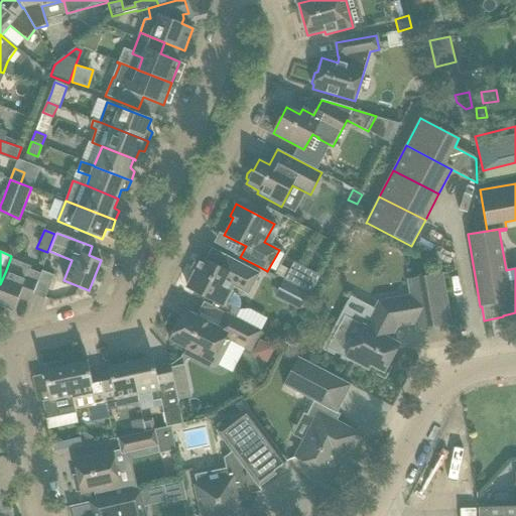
[(212,306),(226,313),(233,317),(237,309),(238,305),(238,301),(237,297),(234,294),(232,292),(227,290),(230,285),(248,295),(260,273),(231,258),(225,270),(200,256),(196,263),(199,264),(186,288),(214,302),(212,306)]
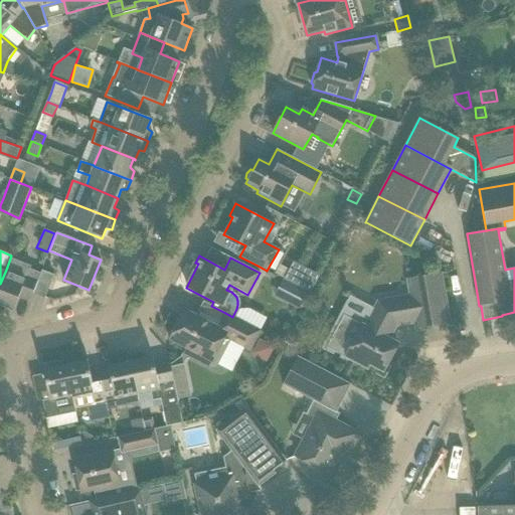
[(32,294),(40,274),(29,269),(31,266),(10,259),(6,270),(0,284),(0,304),(13,310),(18,297),(29,301),(32,294)]
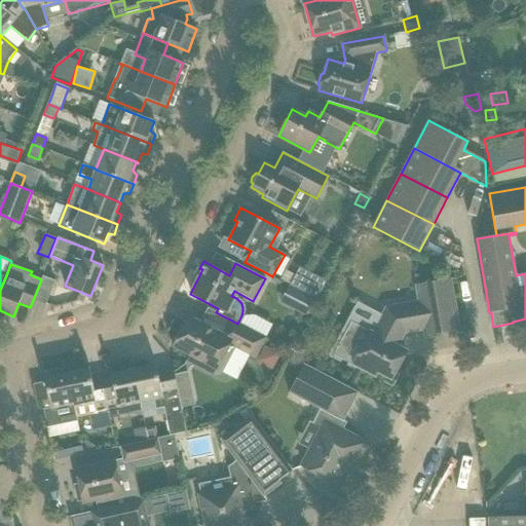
[(292,286),(316,299),(326,283),(306,272),(297,275),(292,286)]
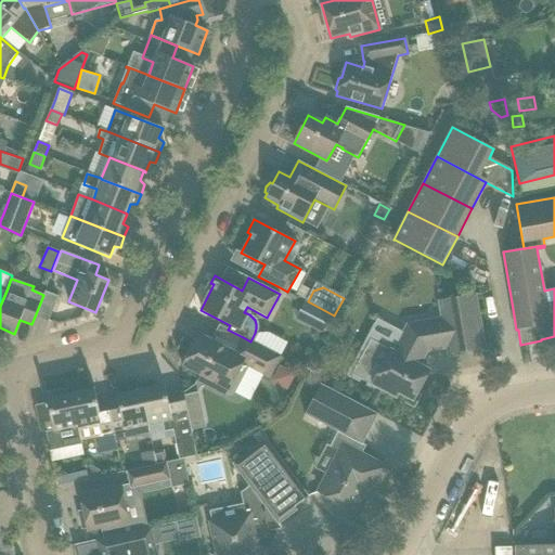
[(48,322),(59,296),(44,291),(43,295),(35,317),(48,322)]
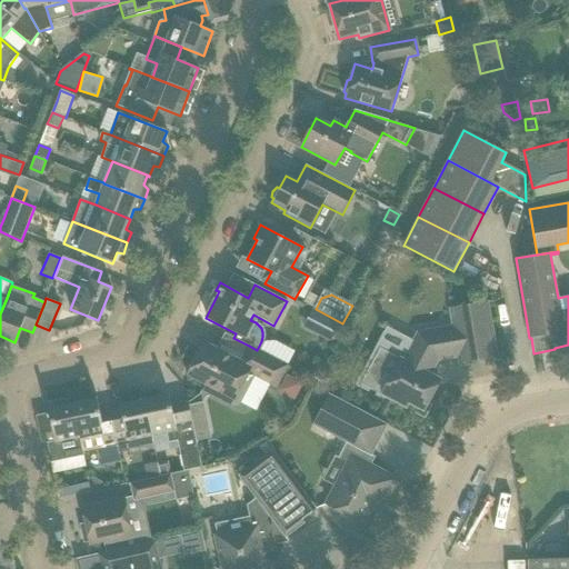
[(380,347),(361,383),(366,387),(387,398),(406,407),(408,402),(423,410),(433,391),(440,379),(436,377),(430,373),(438,360),(439,360),(456,357),(458,357),(459,362),(497,357),(487,302),(450,309),(452,327),(450,327),(435,330),(432,330),(418,333),(403,359),(380,347)]
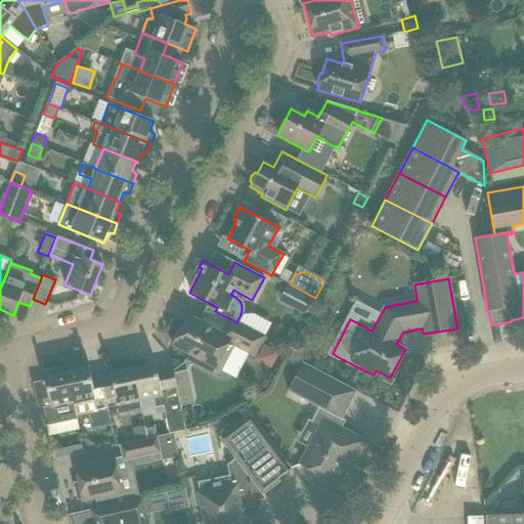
[(301,291),(292,307),(306,315),(315,299),(301,291)]
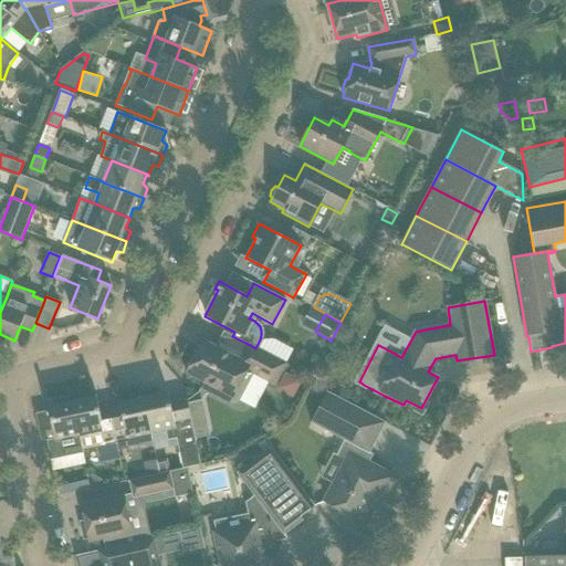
[(248,344),(240,359),(202,341),(186,373),(205,383),(201,388),(230,402),(232,398),(233,398),(233,397),(239,400),(248,384),(242,380),(248,370),(274,385),(285,364),(255,348),(248,344)]
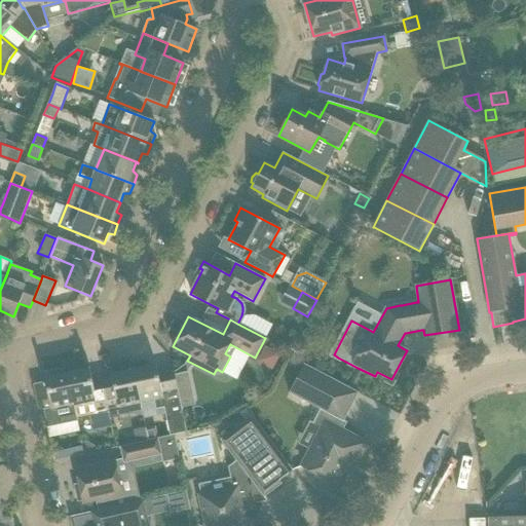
[(270,368),(279,355),(265,345),(256,359),(270,368)]
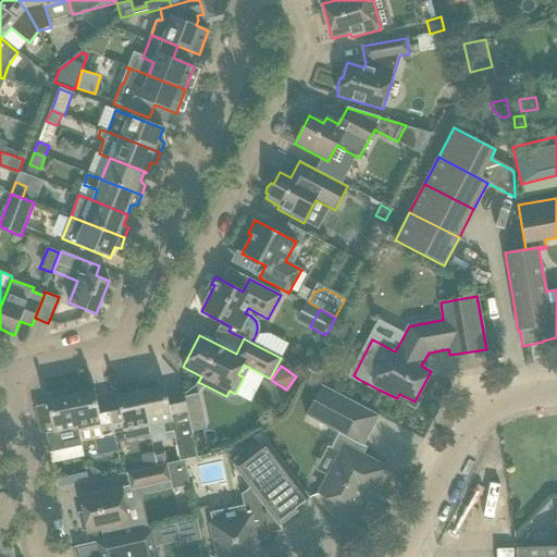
[(140,392),(148,428),(162,424),(164,433),(173,432),(180,461),(198,458),(189,419),(188,416),(185,397),(184,394),(168,397),(164,387),(140,392)]
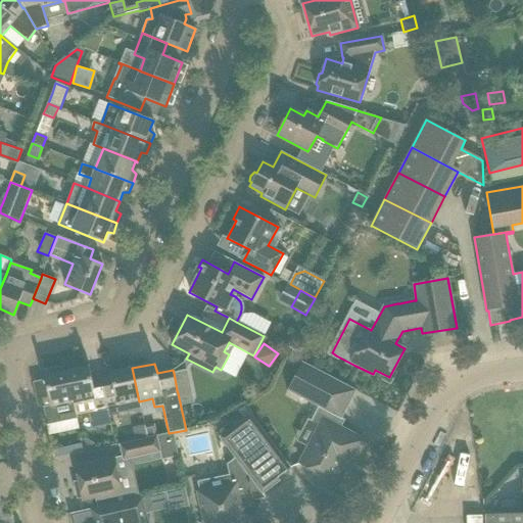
[(301,364),(287,390),(318,408),(311,421),(320,425),(308,446),(300,464),(315,471),(311,478),(329,488),(341,465),(343,466),(347,458),(353,461),(364,440),(345,431),(339,428),(342,421),(339,420),(353,391),(301,364)]
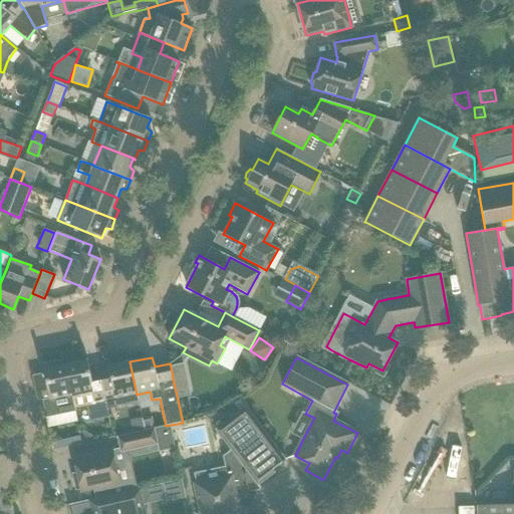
[(106,404),(101,380),(101,379),(99,370),(89,372),(87,360),(65,364),(74,411),(89,408),(92,420),(107,417),(106,410),(105,405),(106,404)]
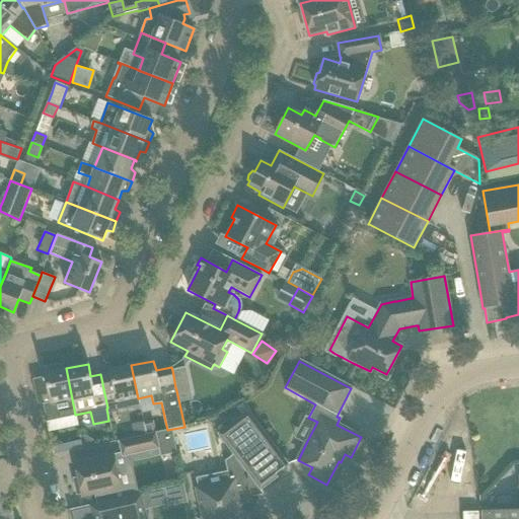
[(138,398),(131,365),(108,370),(109,372),(100,374),(102,383),(102,384),(107,408),(106,409),(107,414),(108,414),(118,412),(124,410),(134,410),(141,411),(138,398)]
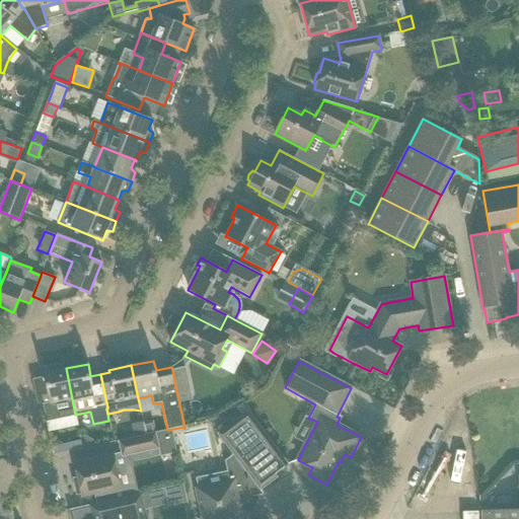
[(43,403),(46,422),(75,416),(75,415),(66,368),(62,369),(61,366),(50,368),(51,372),(44,373),(50,402),(43,403)]
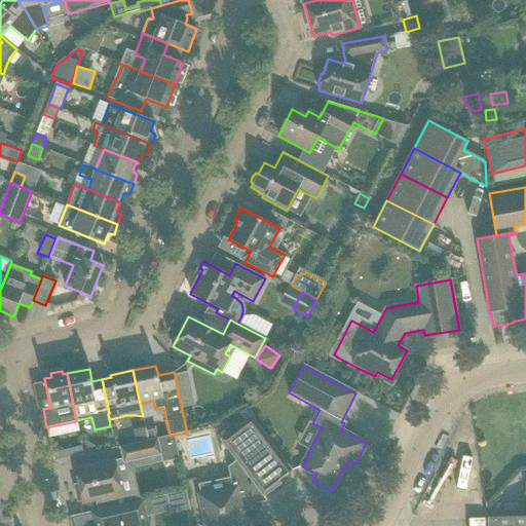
[(187,373),(175,375),(178,392),(179,396),(191,393),(187,373)]
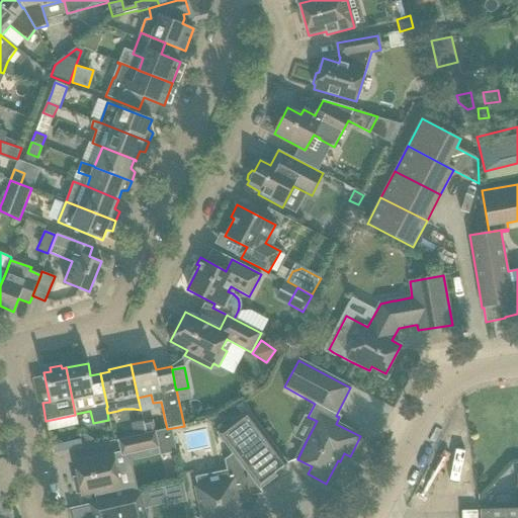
[(250,491),(257,486),(259,490),(277,477),(274,472),(288,463),(248,410),(217,433),(233,454),(225,460),(227,470),(195,478),(197,488),(196,488),(202,517),(225,517),(225,516),(253,510),(250,491)]
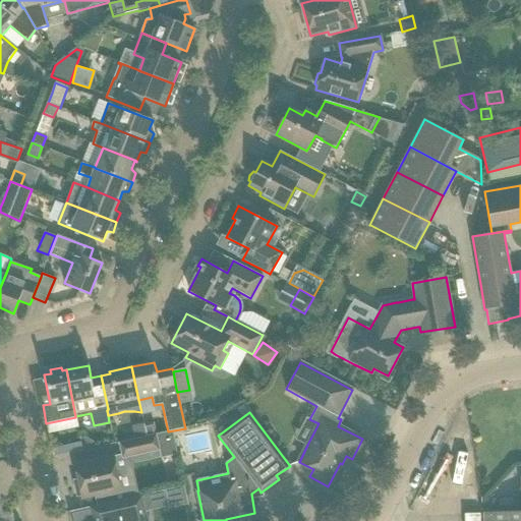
[(157,435),(118,443),(122,459),(160,451),(161,456),(177,453),(173,430),(168,431),(157,435)]
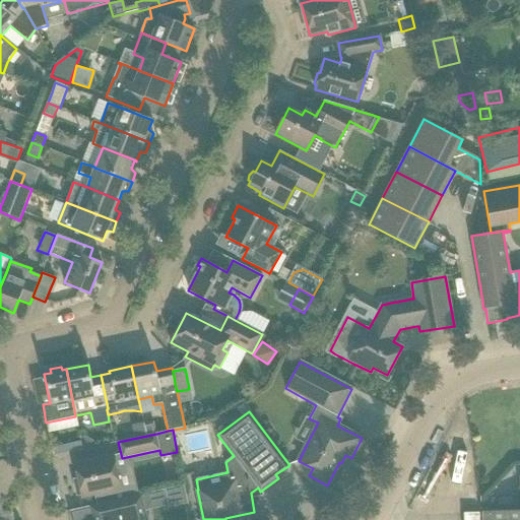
[(78,479),(74,480),(77,495),(81,494),(82,497),(99,494),(100,496),(119,492),(121,491),(113,455),(94,459),(79,463),(76,463),(75,464),(75,465),(76,471),(78,479)]
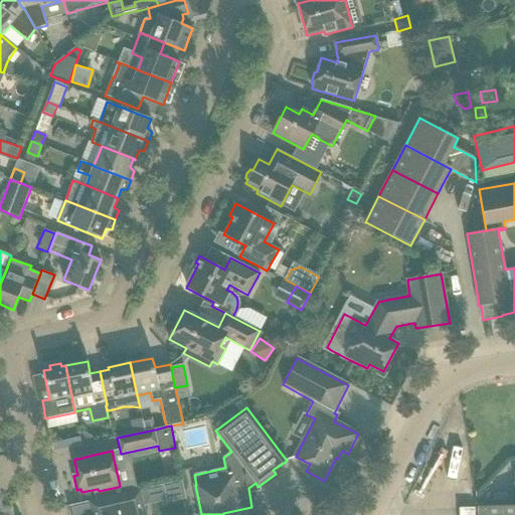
[(182,481),(163,485),(167,503),(186,499),(182,481)]
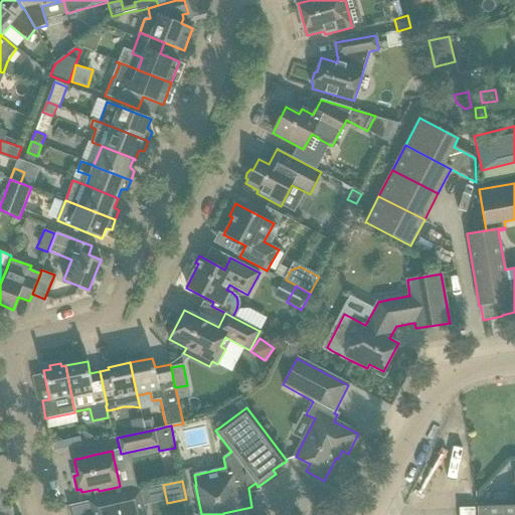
[(144,514),(139,492),(90,503),(90,504),(93,514),(144,514)]
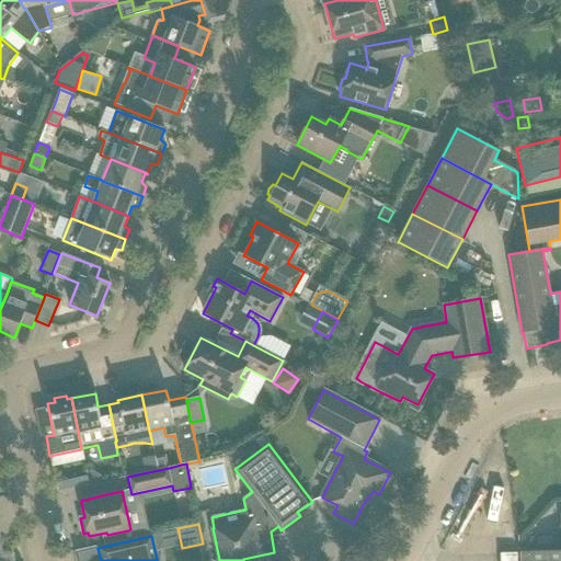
[(552,537),(538,537),(538,546),(552,545),(552,537)]
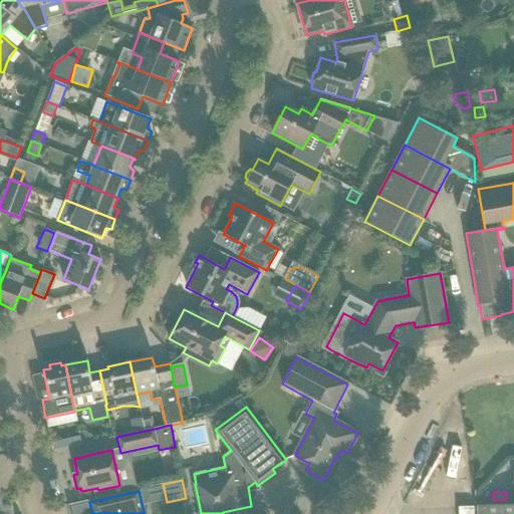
[(513,513),(513,505),(477,507),(477,513),(513,513)]
